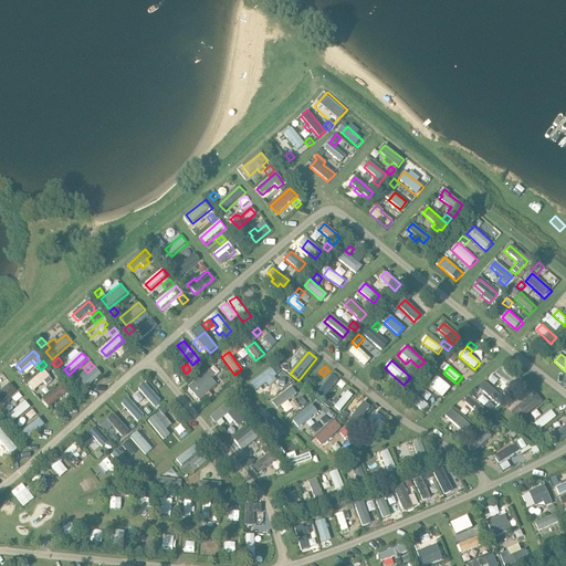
[(504,366),(498,374),(515,389),(522,383),(504,366)]
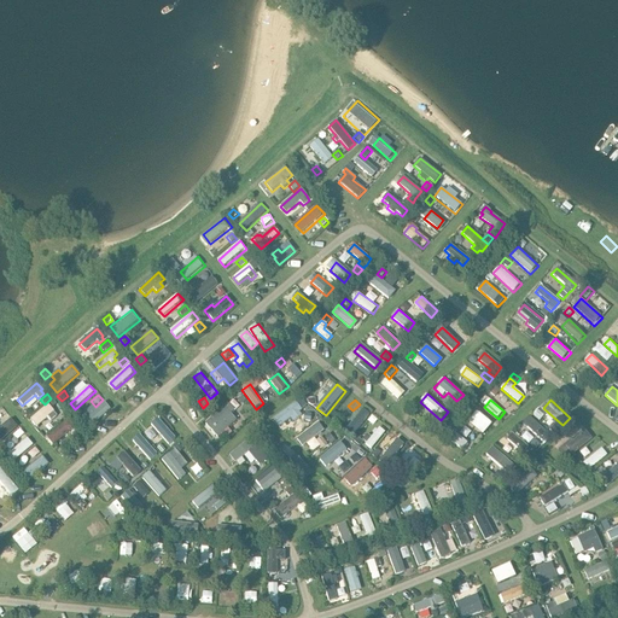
[(89,415),(83,421),(89,427),(110,410),(104,403),(95,410),(92,407),(86,412),(89,415)]
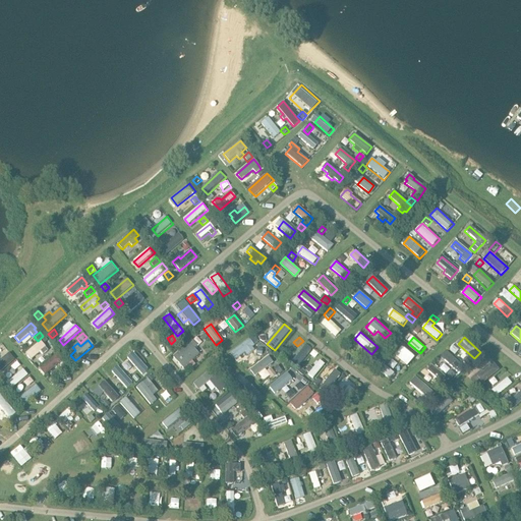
[(249,340),(231,353),(235,360),(245,353),(247,356),(253,351),(251,348),(254,346),(249,340)]
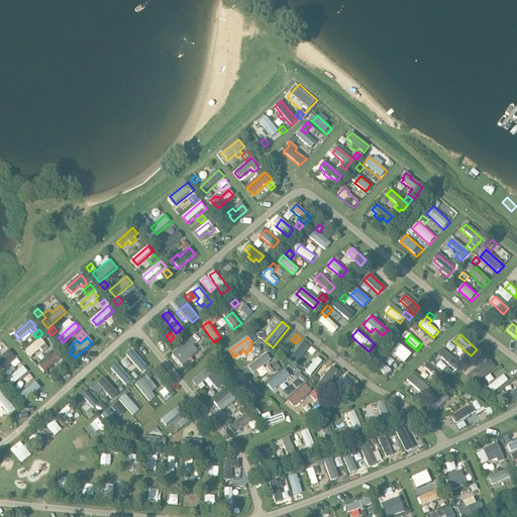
[(190,338),(172,354),(182,367),(197,352),(193,346),(195,344),(190,338)]
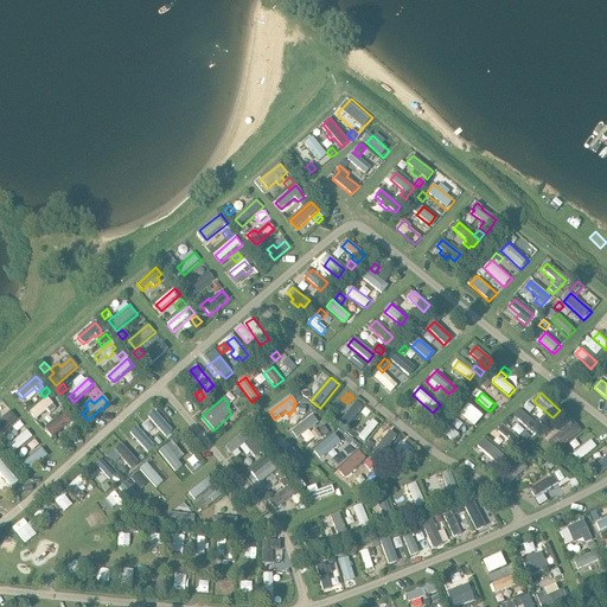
[(46,398),(30,413),(36,420),(45,411),(49,415),(56,409),(52,406),(46,398)]
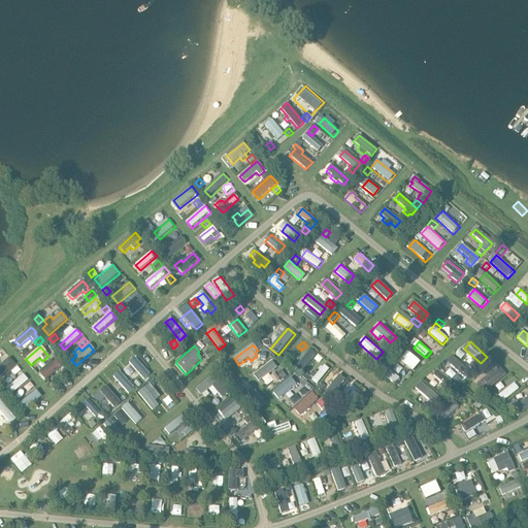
[(67,349),(62,353),(66,358),(71,354),(67,349)]
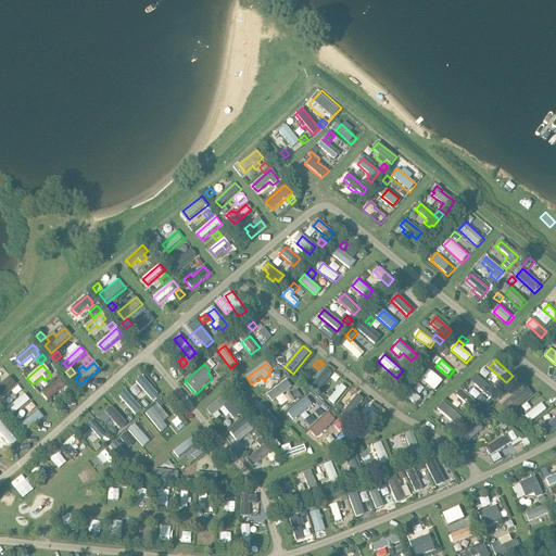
[(329,368),(313,383),(318,389),(335,374),(329,368)]
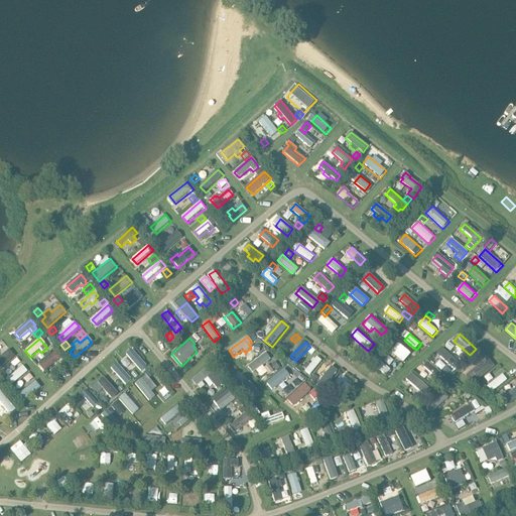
[(277,344),(273,350),(279,354),(283,348),(277,344)]
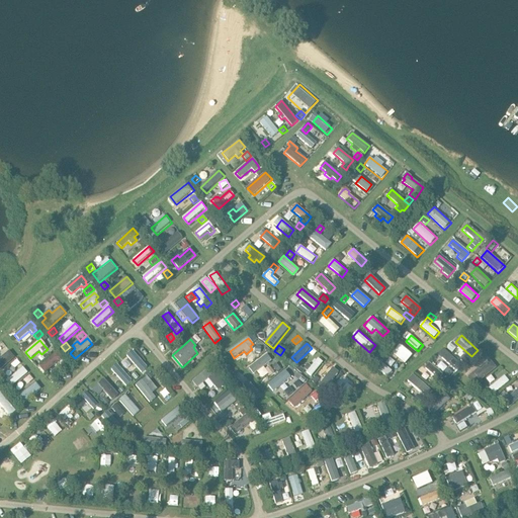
[(400,345),(392,354),(405,365),(412,356),(400,345)]
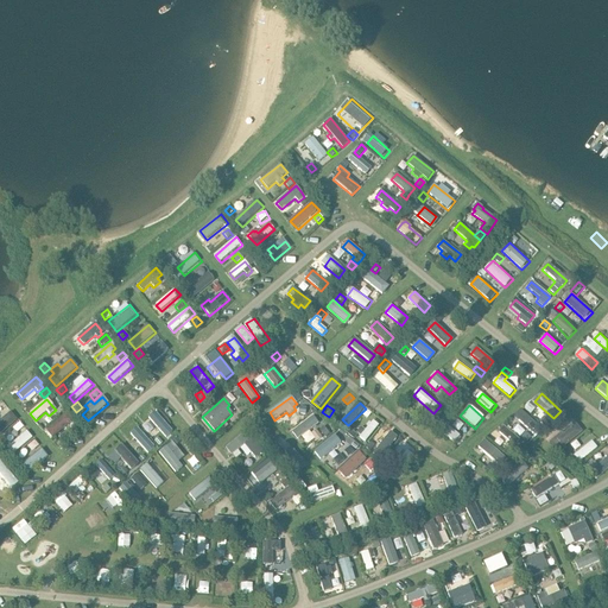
[(12,411),(0,422),(0,435),(1,437),(20,419),(12,411)]
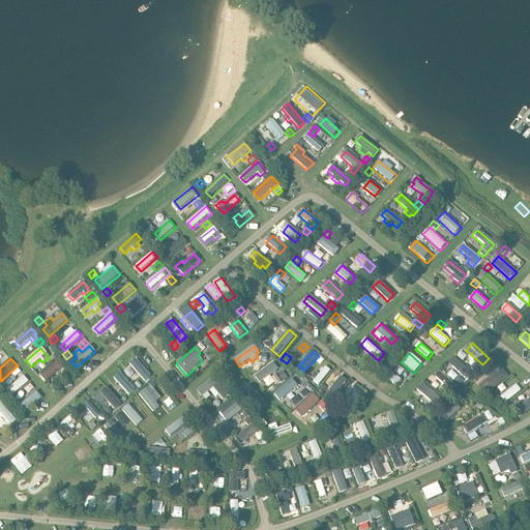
[(41,375),(49,382),(65,366),(59,359),(41,375)]
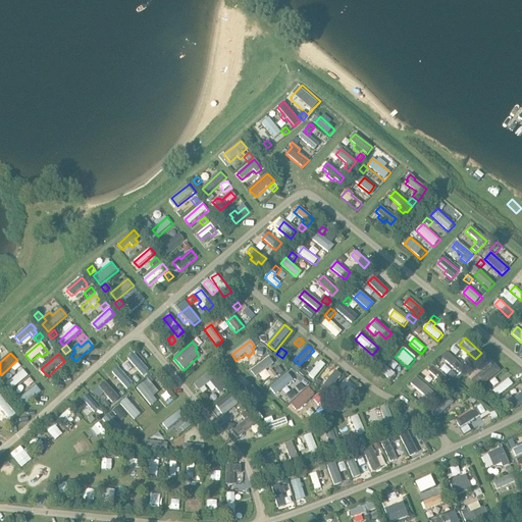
[(386,354),(382,358),(387,362),(392,358),(386,354)]
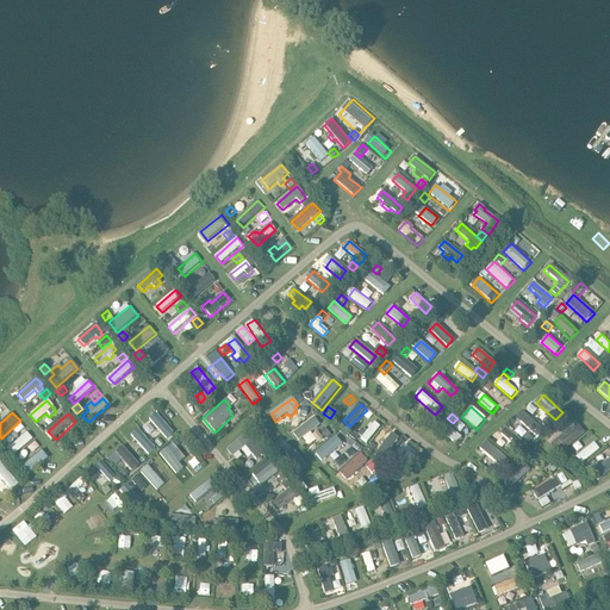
[(151,416),(141,423),(151,437),(161,430),(151,416)]
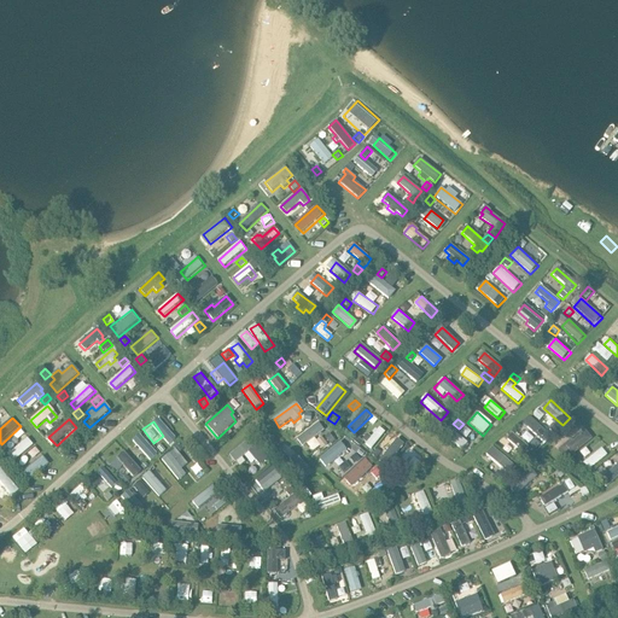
[(320,421),(297,438),(302,447),(326,430),(320,421)]
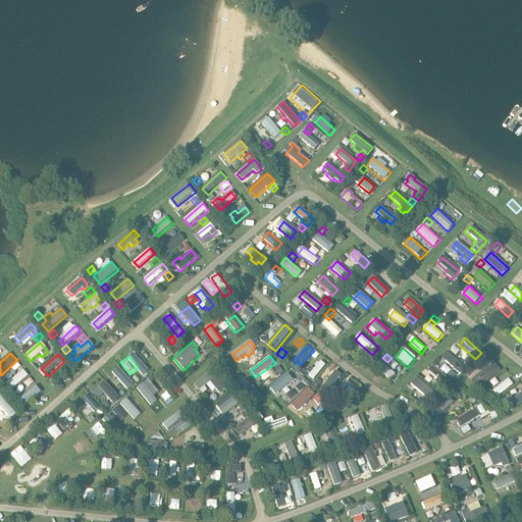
[(467,358),(463,363),(468,366),(471,362),(467,358)]
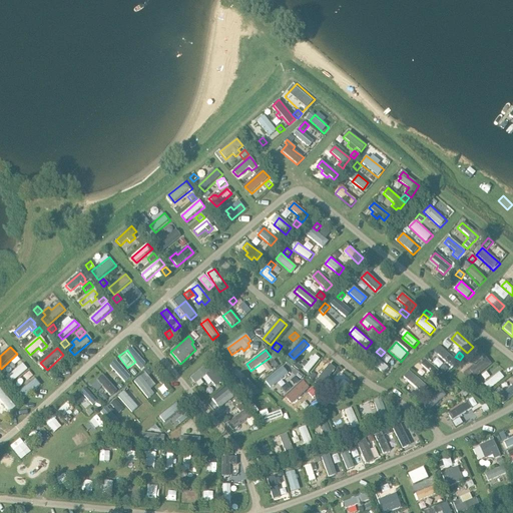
[(305,361),(301,366),(304,369),(304,370),(308,374),(320,360),(315,356),(309,364),(305,361)]
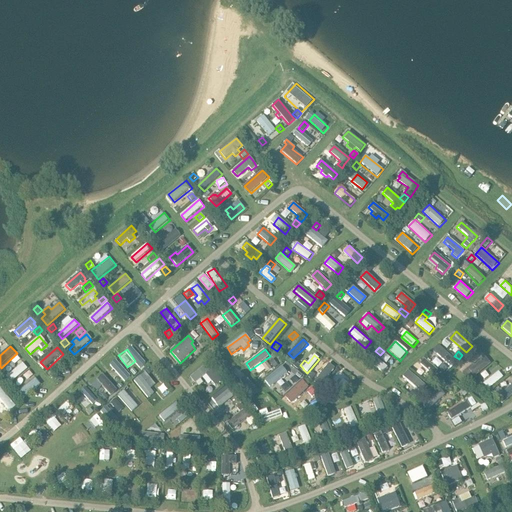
[(64,356),(59,360),(63,364),(68,360),(64,356)]
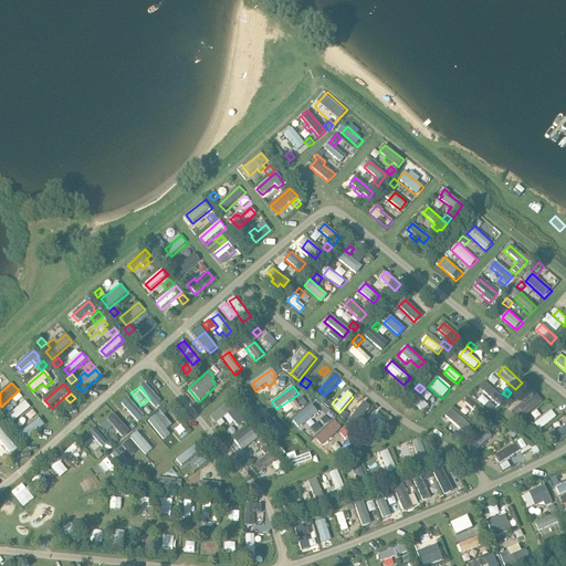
[(522,402),(511,412),(517,421),(523,417),(523,418),(541,402),(535,395),(523,405),(522,402)]
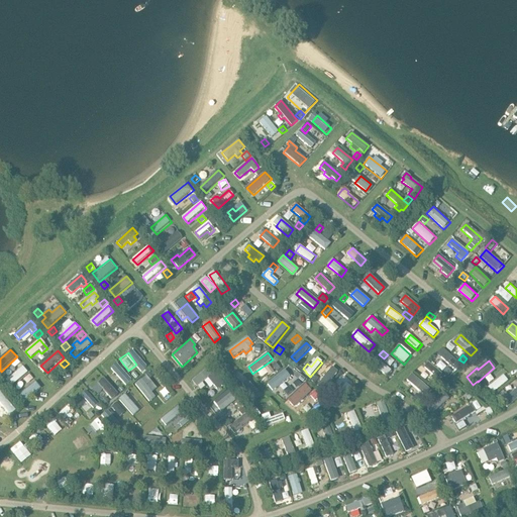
[(392,371),(386,363),(380,368),(386,376),(392,371)]
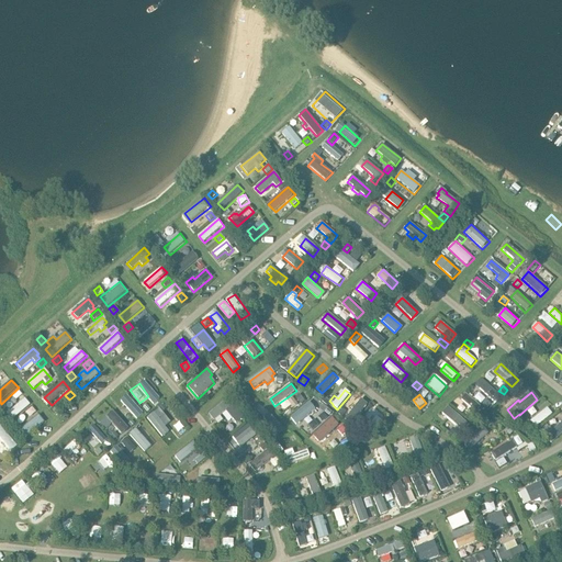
[(299,395),(295,398),(301,405),(305,402),(299,395)]
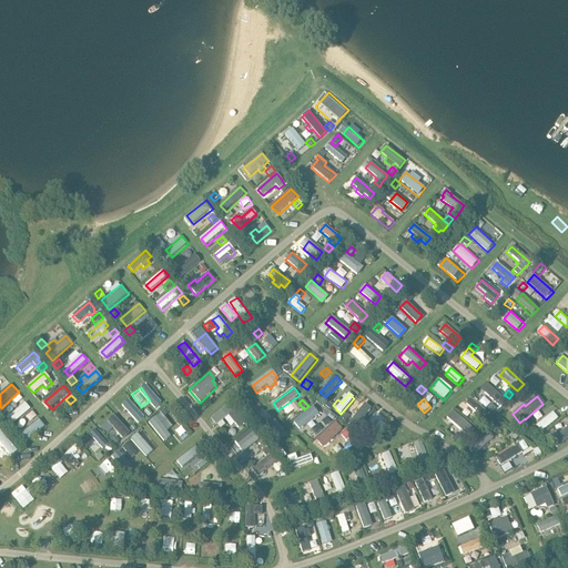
[(469,399),(465,405),(475,413),(472,416),(477,419),(484,412),(469,399)]
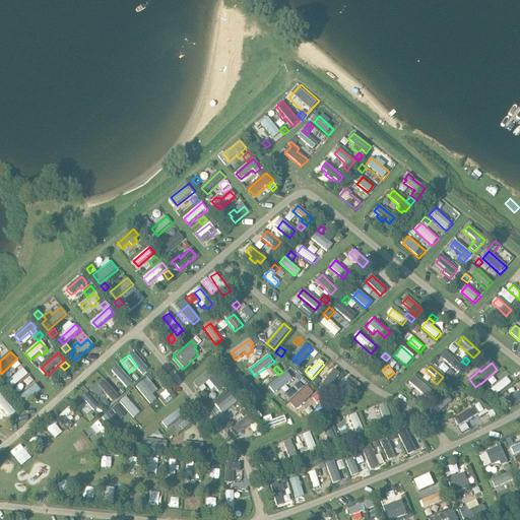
[(300,368),(297,372),(303,377),(306,373),(300,368)]
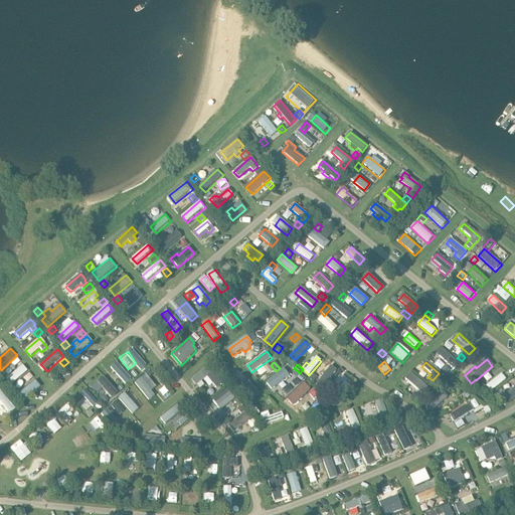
[(24,365),(6,379),(11,385),(29,370),(24,365)]
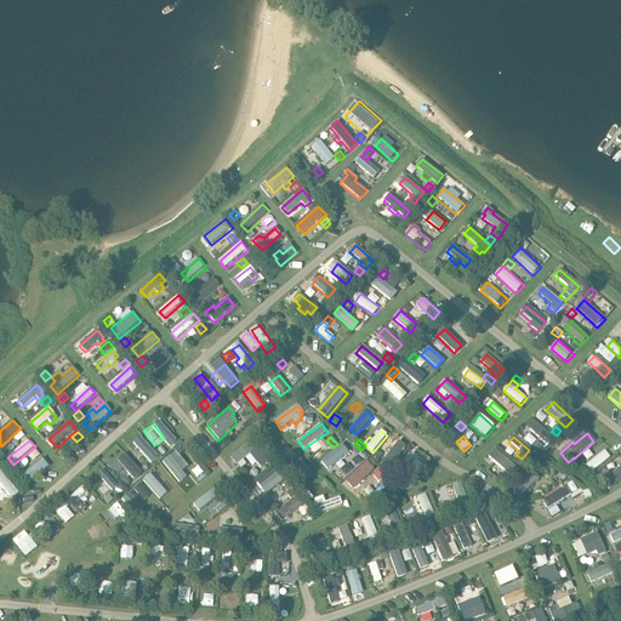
[(137,461),(146,453),(135,440),(125,448),(137,461)]
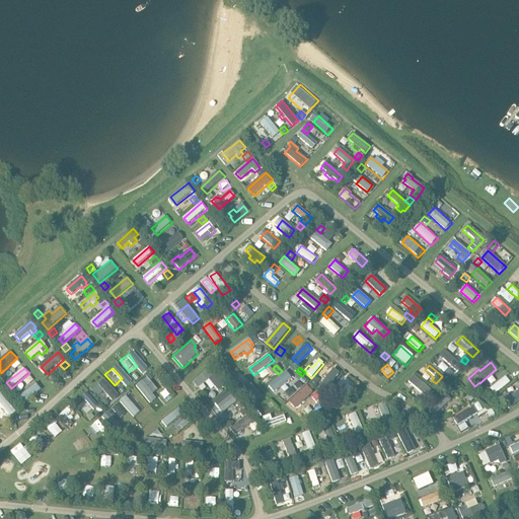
[(324,391),(342,374),(336,368),(318,385),(324,391)]
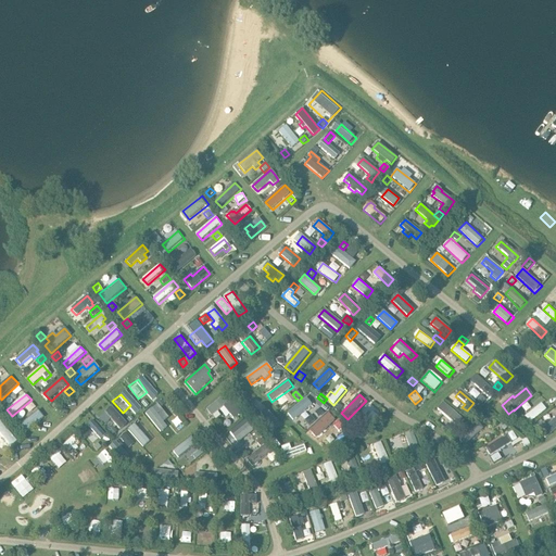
[(226,395),(206,411),(212,417),(224,407),(234,419),(241,414),(226,395)]
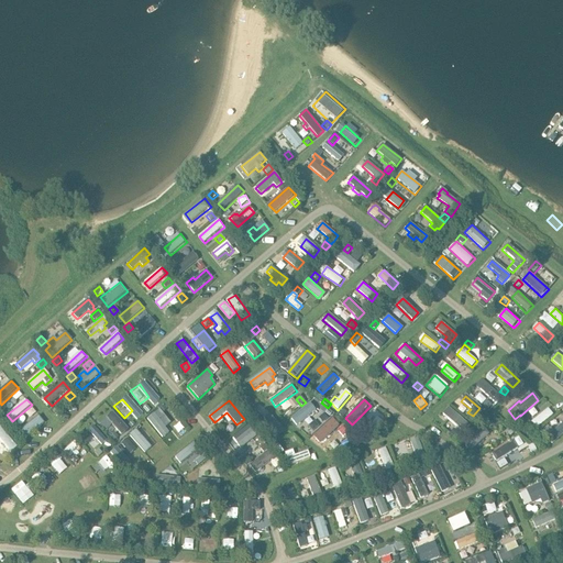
[(311,401),(291,419),(298,427),(318,410),(311,401)]
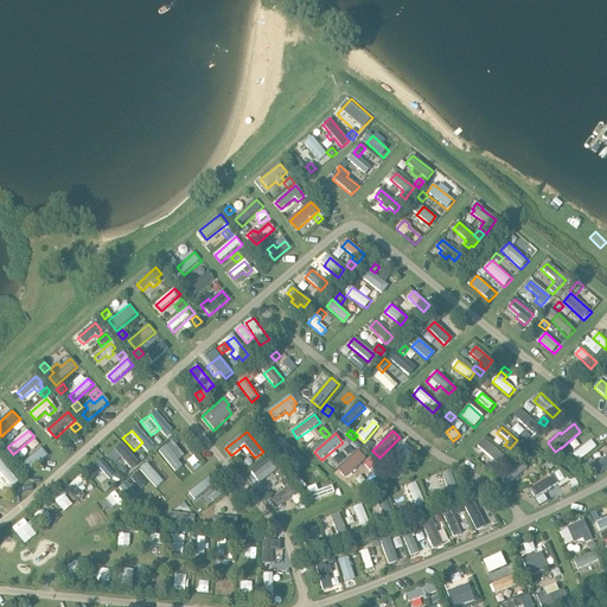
[(498,466),(506,457),(486,438),(478,447),(498,466)]
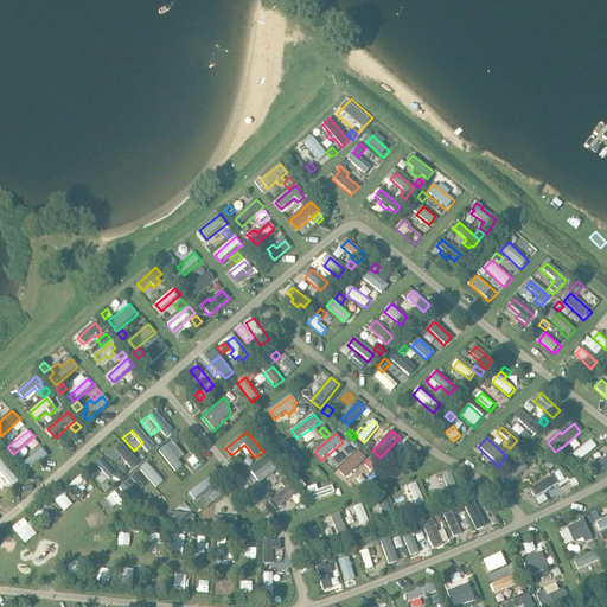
[(593,439),(573,455),(579,462),(599,446),(593,439)]
